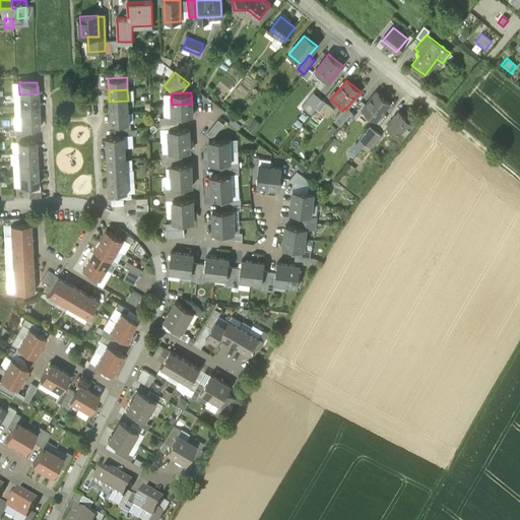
[(376,92),(363,108),(365,109),(362,113),(369,119),(372,115),(377,119),(390,104),(376,92)]
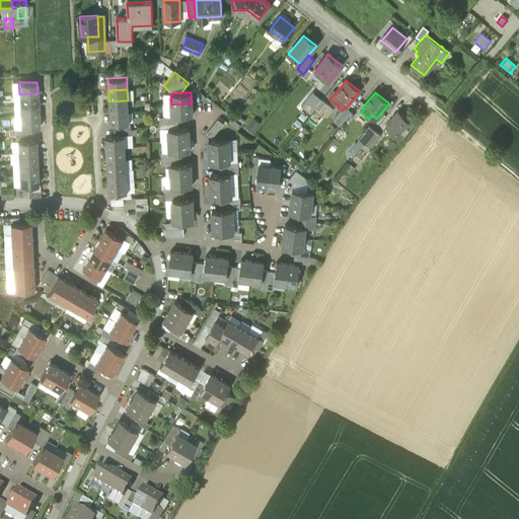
[(38,93),(19,94),(19,105),(39,104),(38,93)]
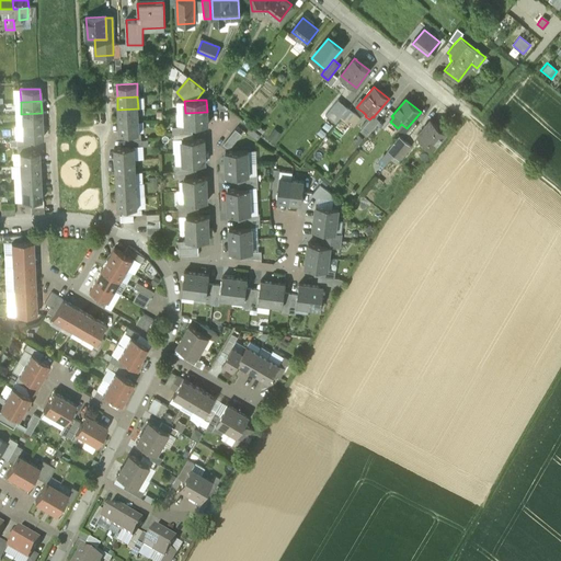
[(334,113),(340,117),(350,106),(344,102),(334,113)]
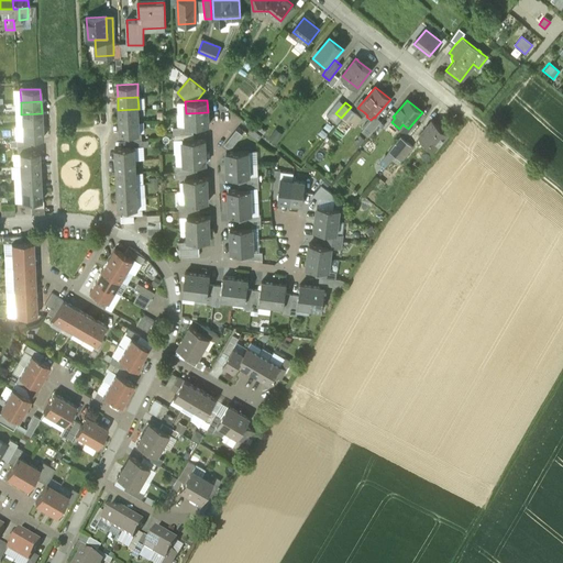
[(351,107),(341,118),(348,122),(356,112),(351,107)]
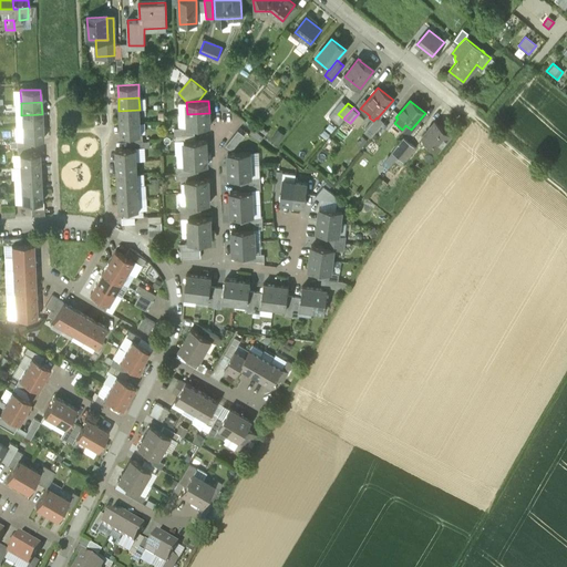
[(140,110),(119,111),(120,123),(140,122),(140,110)]
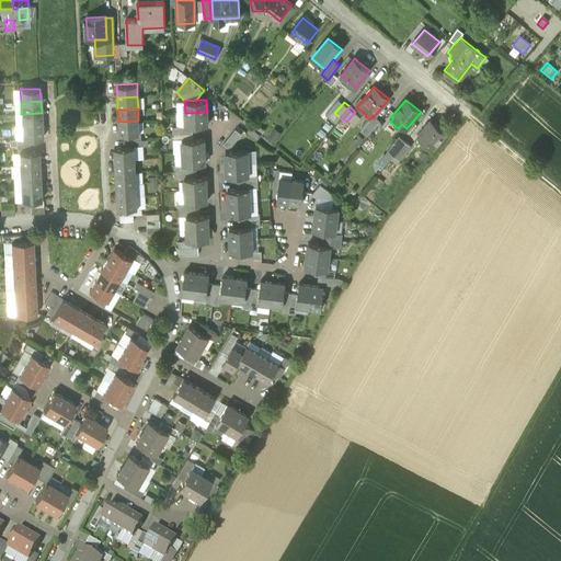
[(207,112),(185,113),(185,126),(192,126),(207,125),(207,112)]
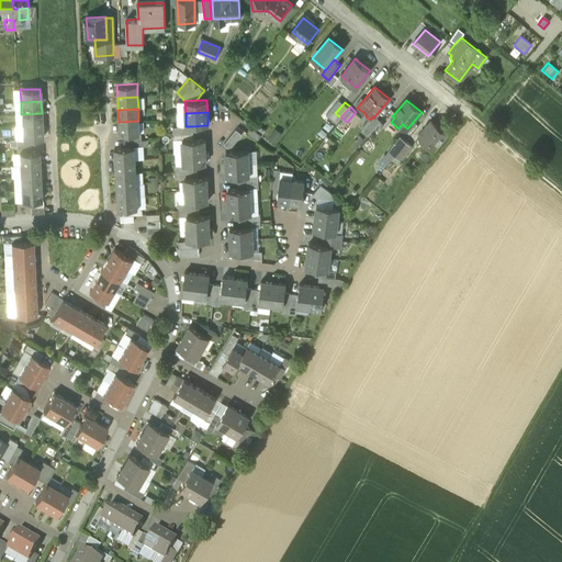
[(42,113),(21,114),(22,126),(42,125),(42,113)]
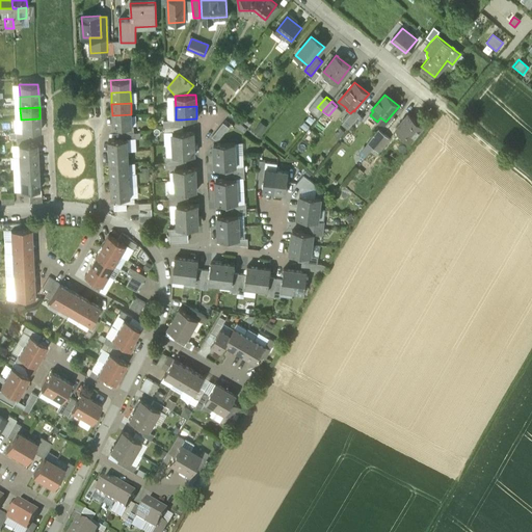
[(350,113),(342,124),(348,129),(360,114),(354,110),(354,111),(353,110),(350,113)]
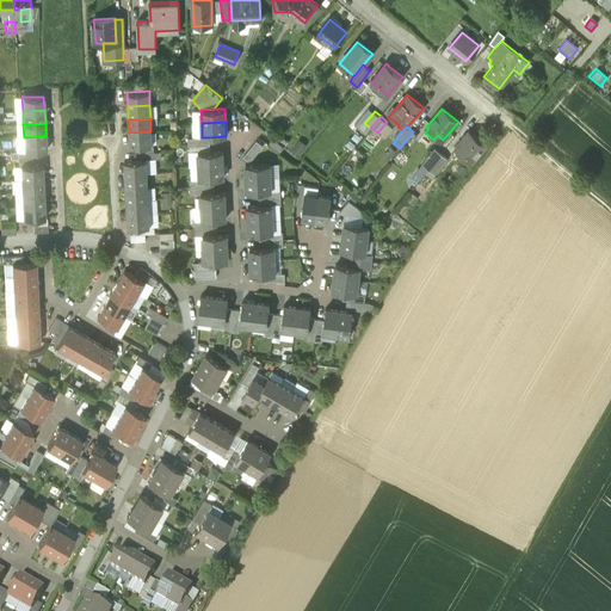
[(150,131),(129,133),(130,146),(140,146),(152,144),(150,131)]
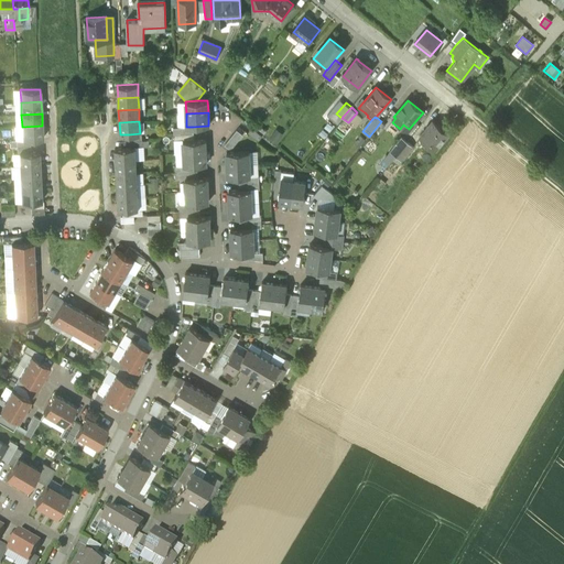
[(433,121),(420,138),(427,144),(430,142),(437,148),(448,133),(433,121)]
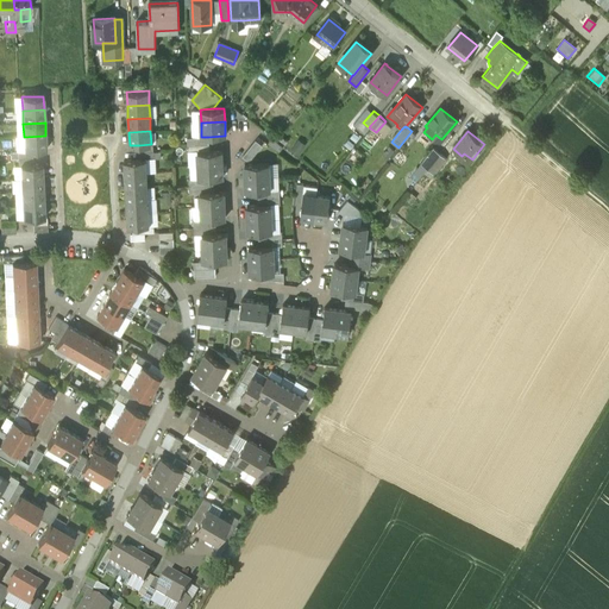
[(45,136),(24,137),(24,151),(32,150),(46,150),(45,136)]
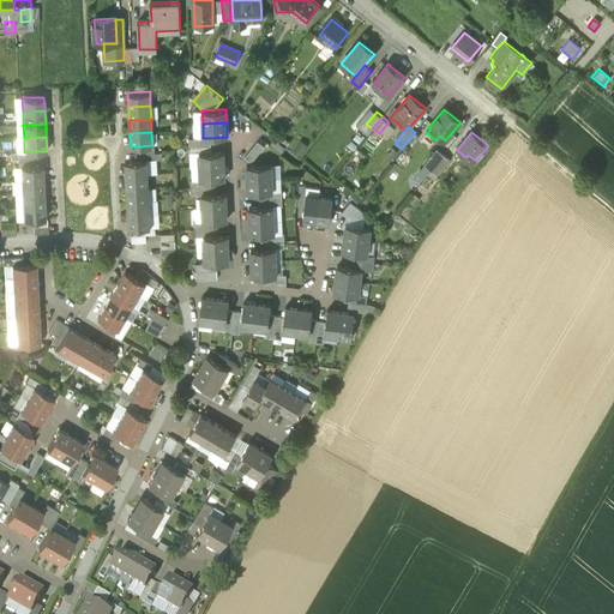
[(286,149),(275,139),(270,145),(281,154),(286,149)]
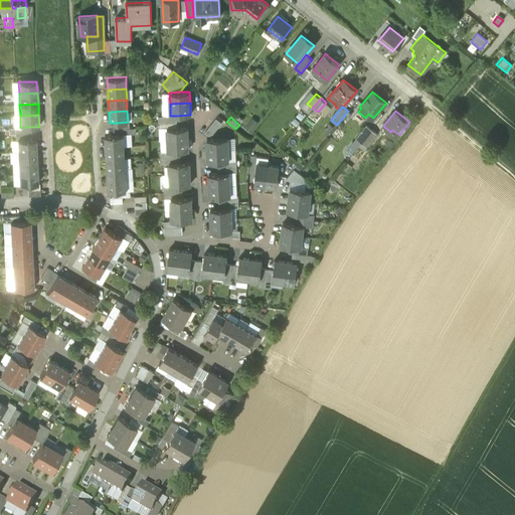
[(221,123),(216,118),(205,131),(211,135),(221,123)]
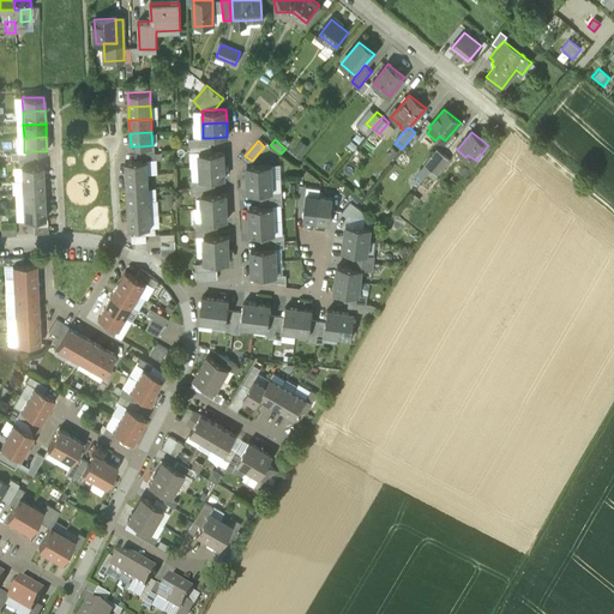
[(437,150),(425,166),(432,170),(444,155),(437,150)]
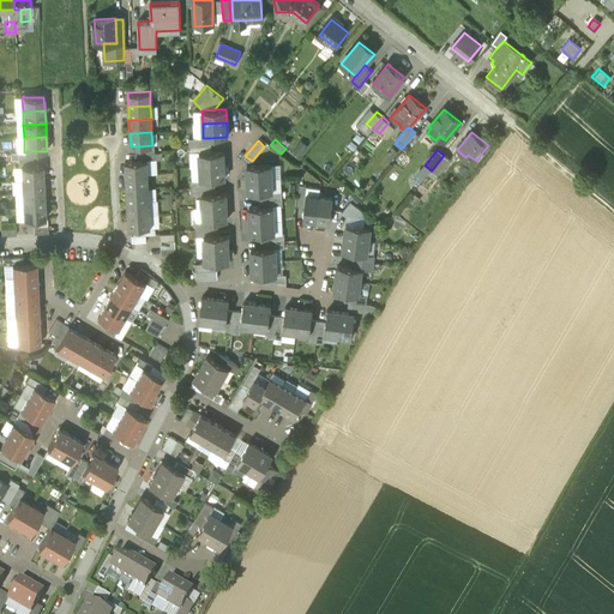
[(211,152),(199,152),(199,167),(224,166),(223,151),(211,152)]
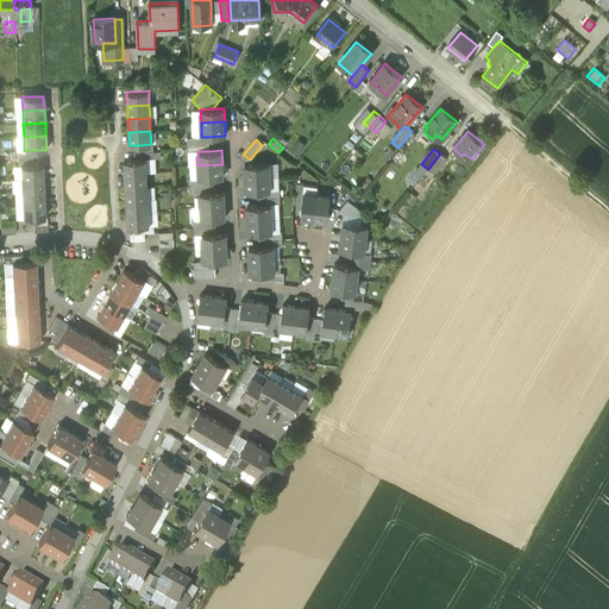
[(440,154),(428,169),(437,175),(449,161),(440,154)]
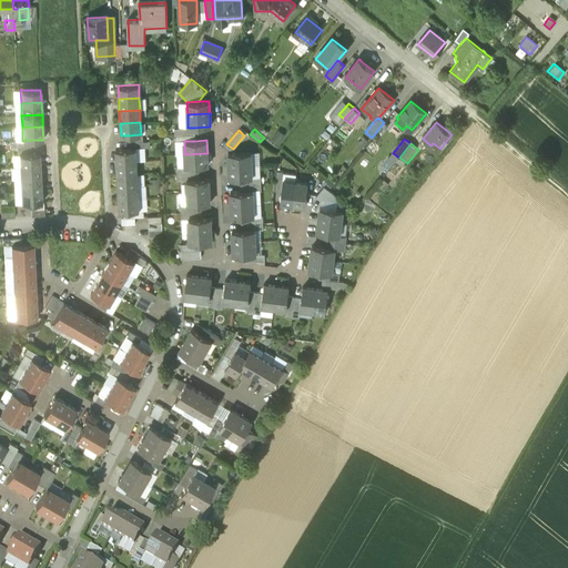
[(130,149),(115,150),(117,162),(137,161),(137,149),(130,149)]
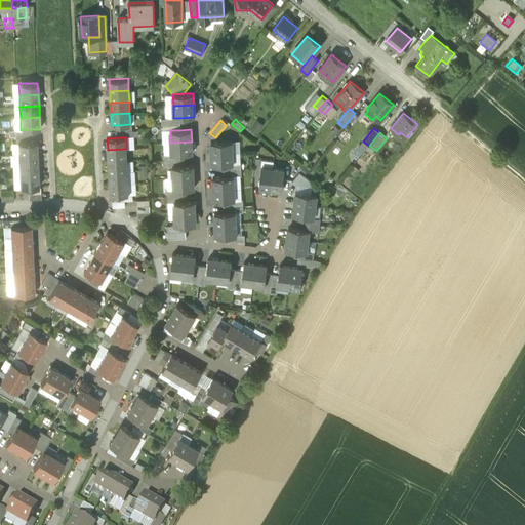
[(232,140),(211,142),(211,154),(232,153),(232,140)]
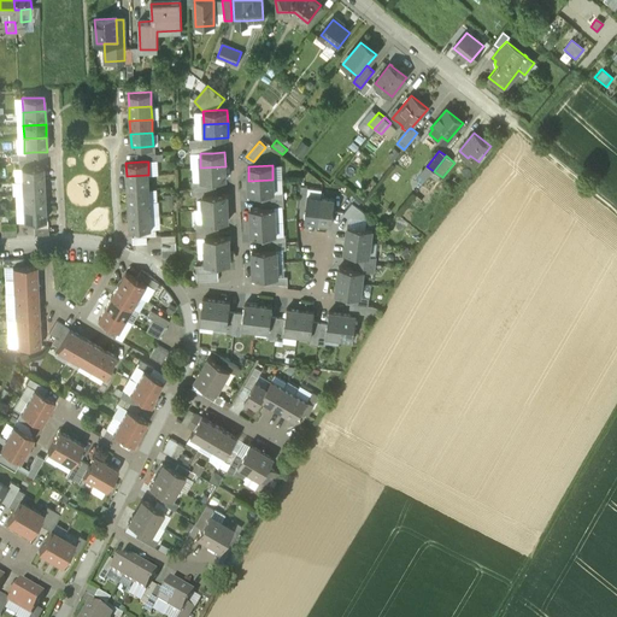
[(33,166),(21,168),(21,181),(43,180),(42,166),(33,166)]
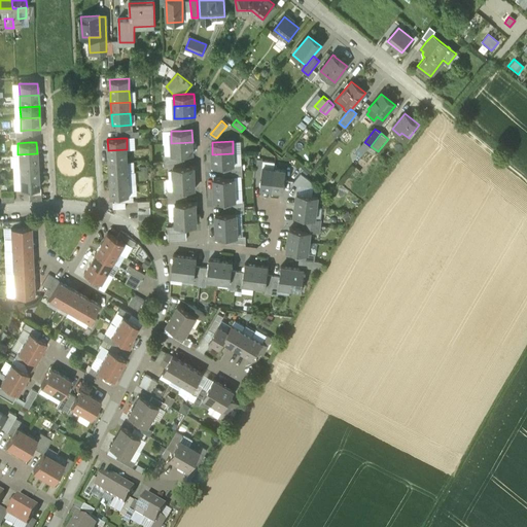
[(192,142),(171,143),(172,154),(182,154),(192,153),(192,142)]
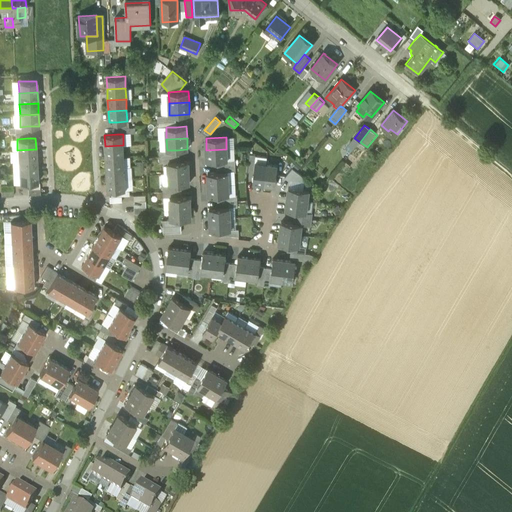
[(123,145),(105,146),(105,157),(124,156),(123,145)]
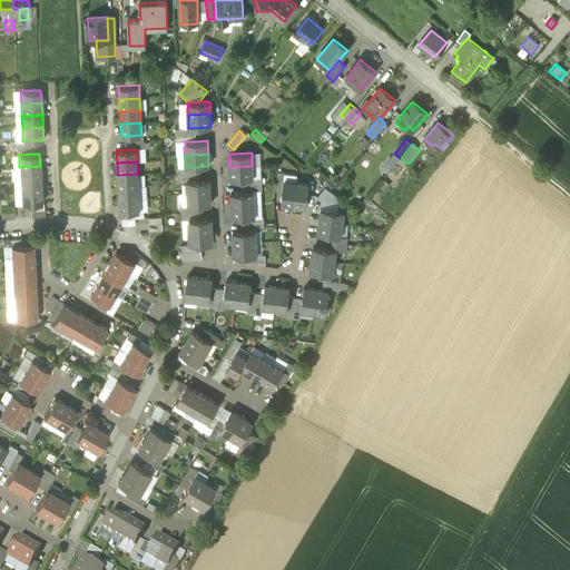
[(40,166),(19,167),(20,179),(40,178),(40,166)]
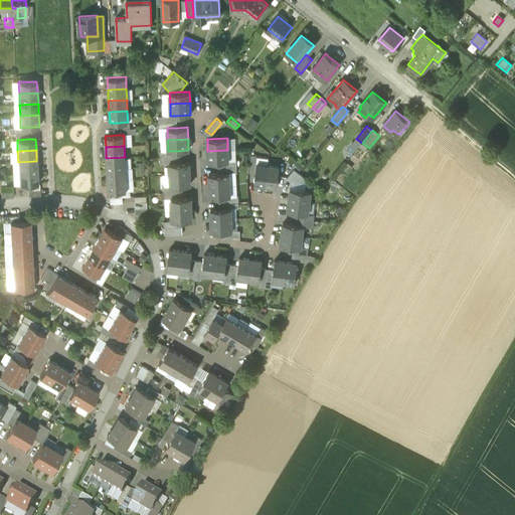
[(227,150),(207,151),(208,162),(218,161),(228,161),(227,150)]
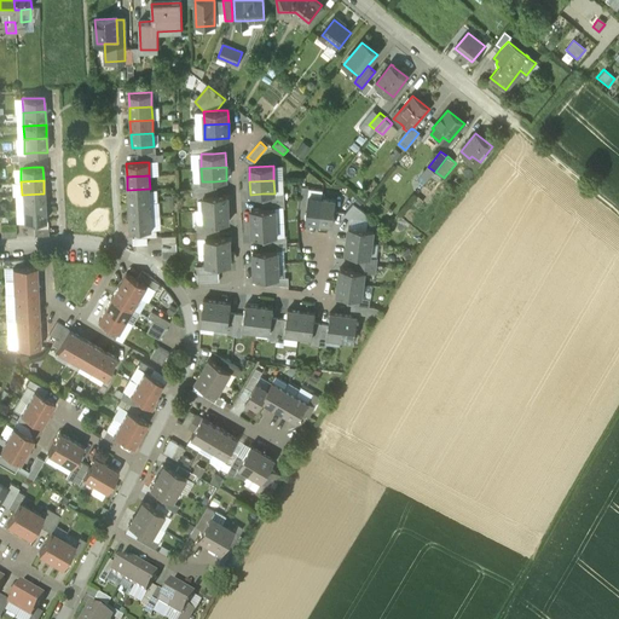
[(308,187),(302,186),(299,208),(306,209),(308,197),(308,187)]
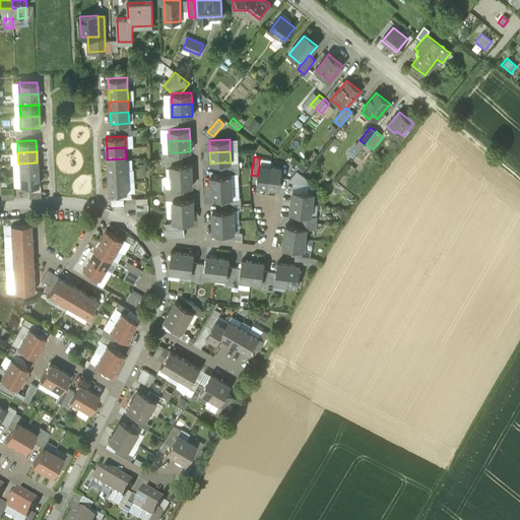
[(126,158),(107,159),(108,171),(126,170),(126,158)]
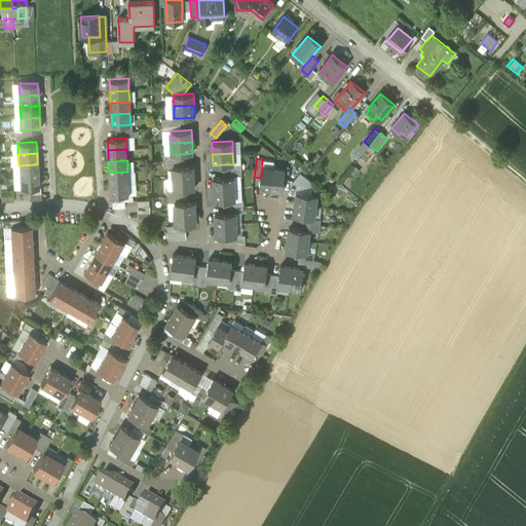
[(37,164),(19,165),(19,177),(38,177),(37,164)]
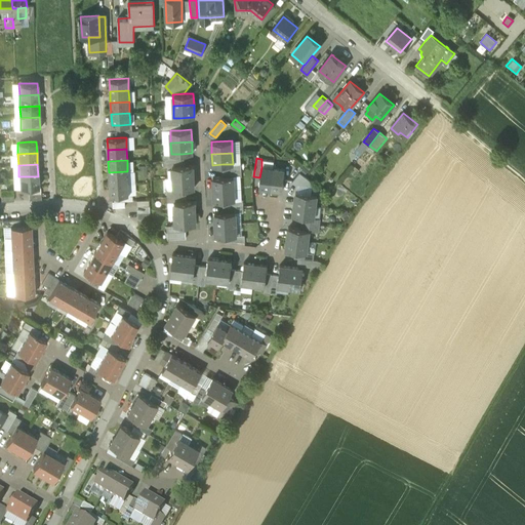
[(183,166),(172,166),(172,178),(193,177),(193,165),(183,166)]
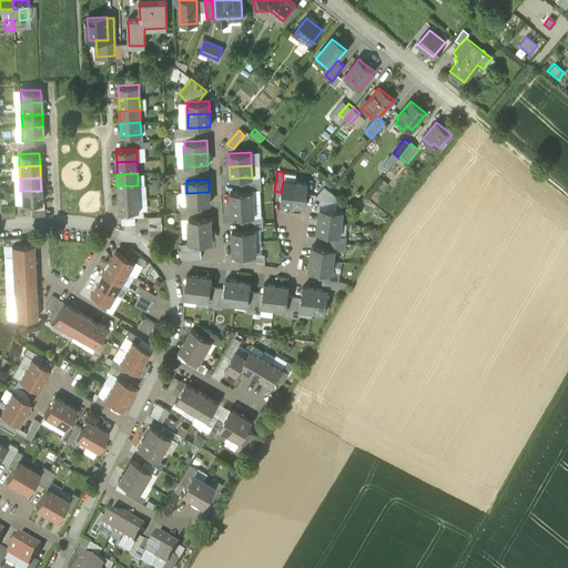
[(295,182),(283,181),(281,192),(280,203),(293,204),(295,182)]
